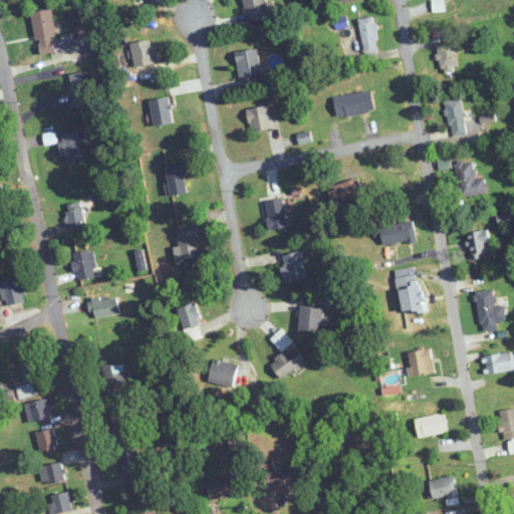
[(271,19),(267,0),(243,0),(248,23),(271,19)]
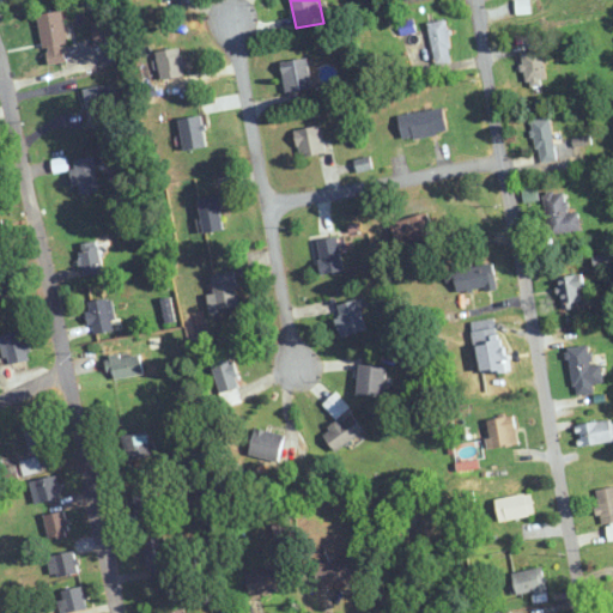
[(62,11),(40,13),(46,65),(68,62),(62,11)]
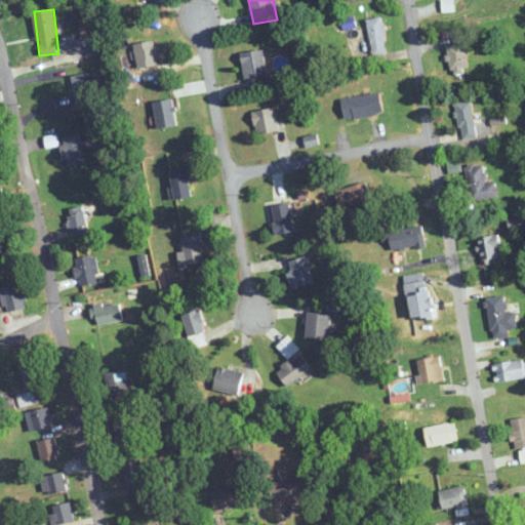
[(368,18),(371,55),(387,54),(385,17),(368,18)]
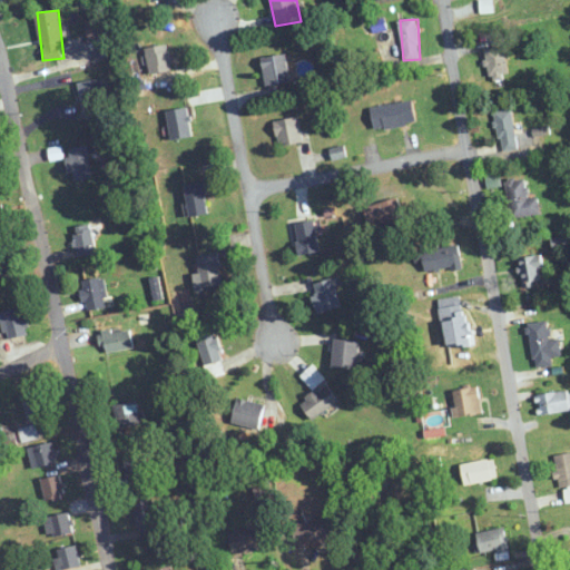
[(145,50),(151,76),(175,69),(167,43),(145,50)]
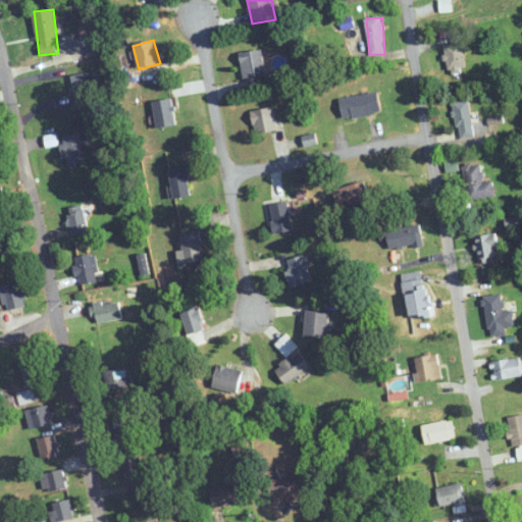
[(442,49),(453,72),(468,65),(458,42),(442,49)]
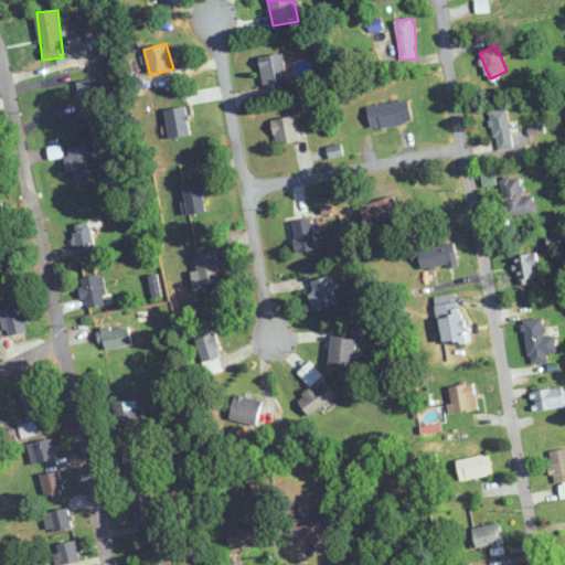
[(258,57),(264,86),(288,82),(283,53),(258,57)]
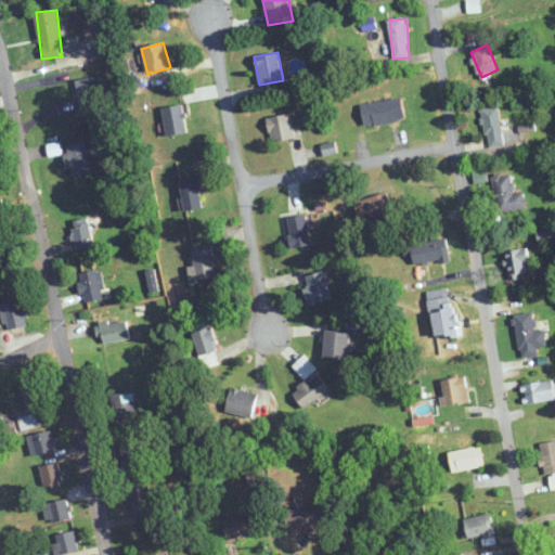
[(81,115),(102,113),(99,78),(77,80),(81,115)]
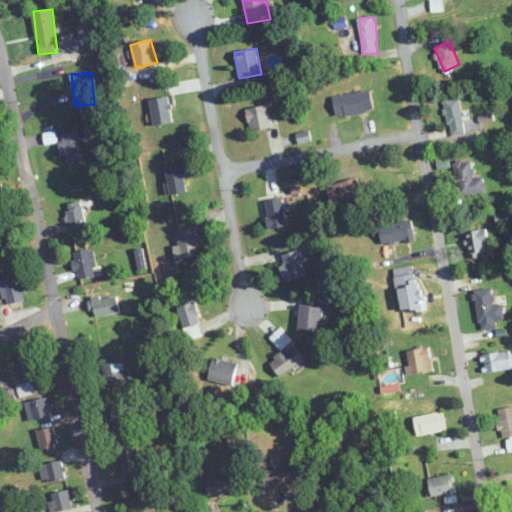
[(374,110),(371,90),(333,96),(336,116),(374,110)]
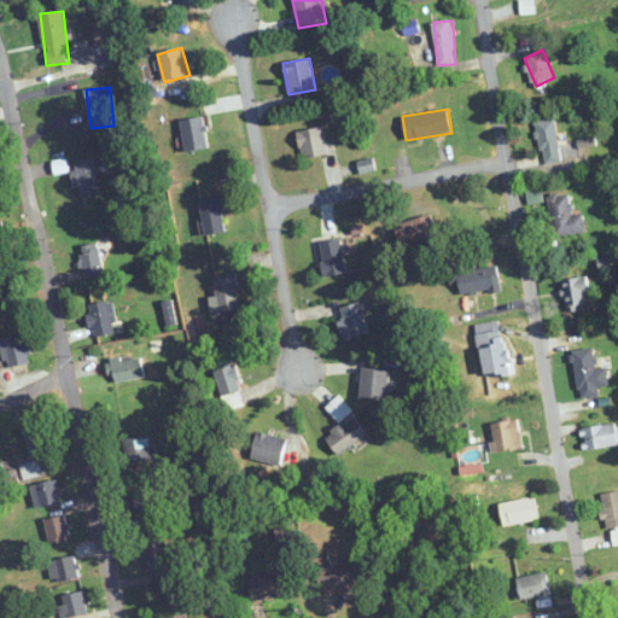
[(209,147),(203,116),(180,121),(186,151),(209,147)]
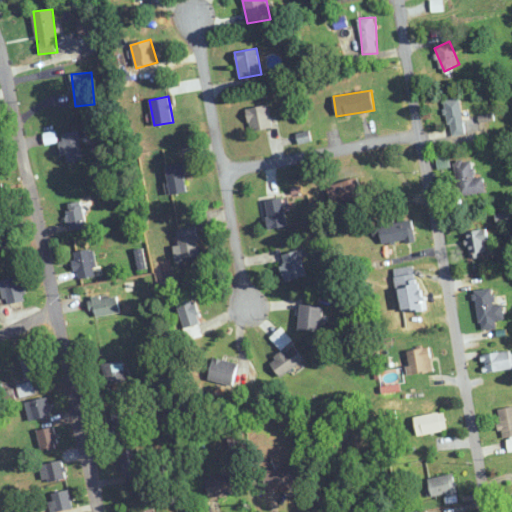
[(450,136),(465,134),(460,98),(445,100),(450,136)]
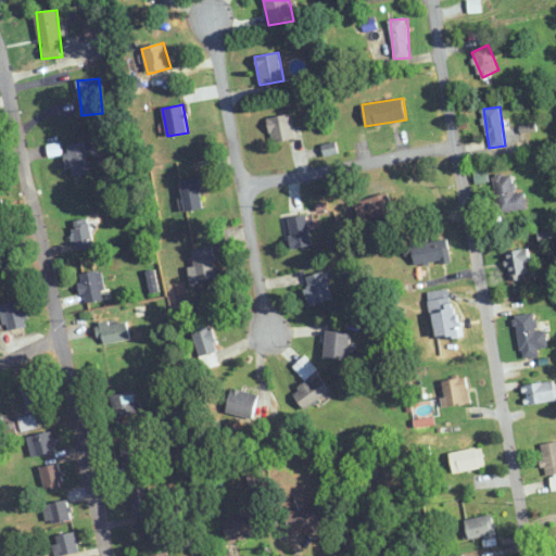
[(267,118),(273,143),(295,139),(291,114),(267,118)]
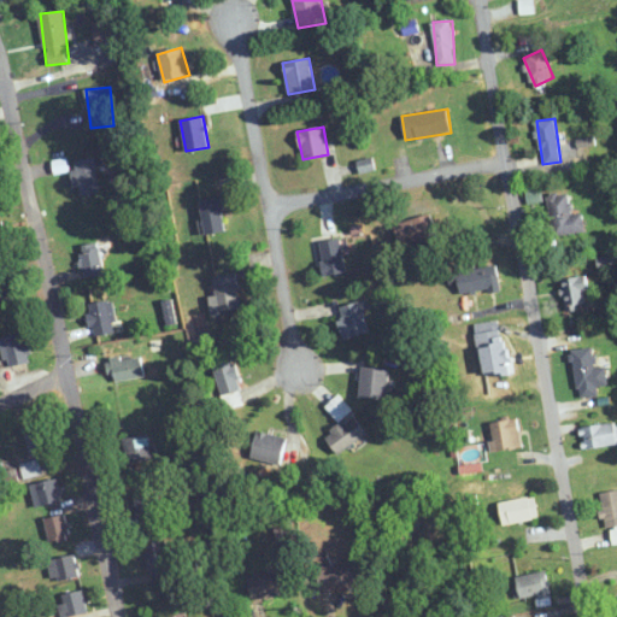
[(70,163),(78,197),(100,191),(95,166),(103,165),(100,156),(70,163)]
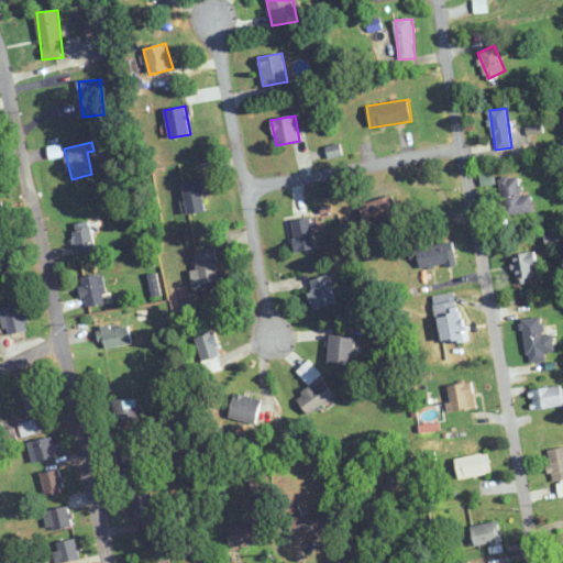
[(522,196),(519,175),(498,178),(505,216),(534,211),(531,194),(522,196)]
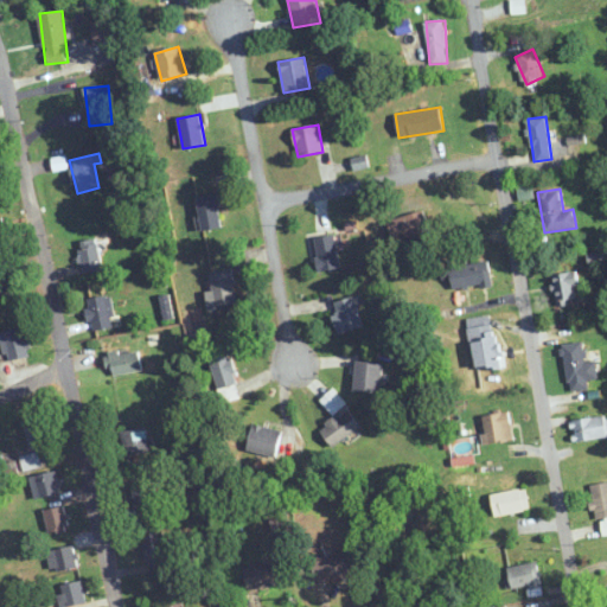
[(223,225),(216,193),(197,197),(203,230),(223,225)]
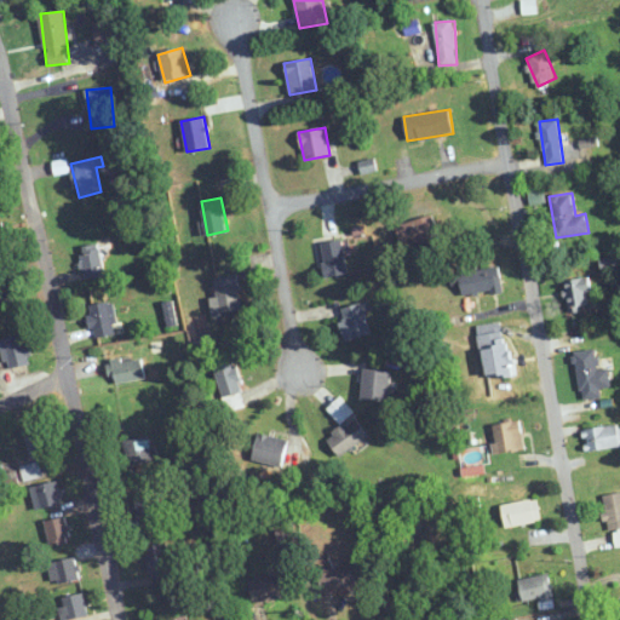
[(438,241),(435,217),(400,224),(403,247),(438,241)]
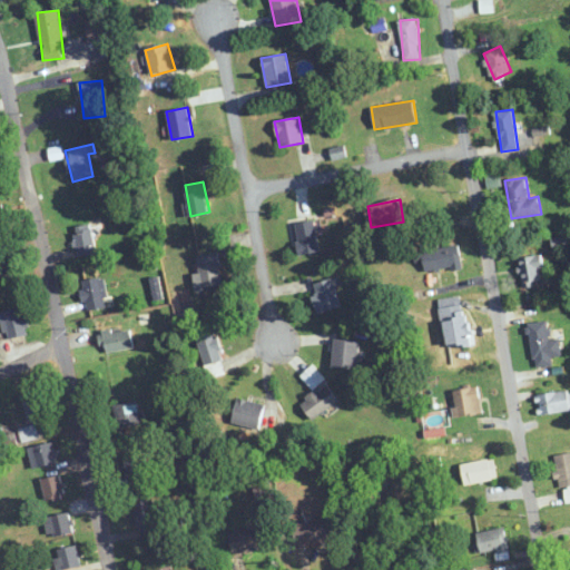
[(301,254),(320,251),(314,219),(295,223),(301,254)]
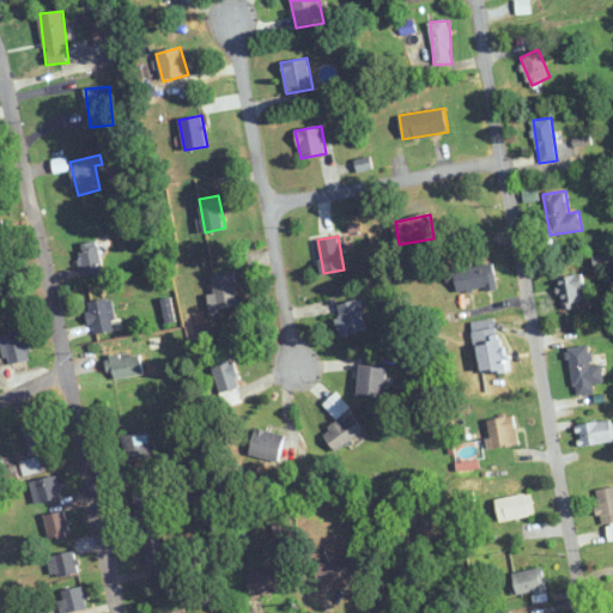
[(80,242),(80,273),(99,273),(99,242),(80,242)]
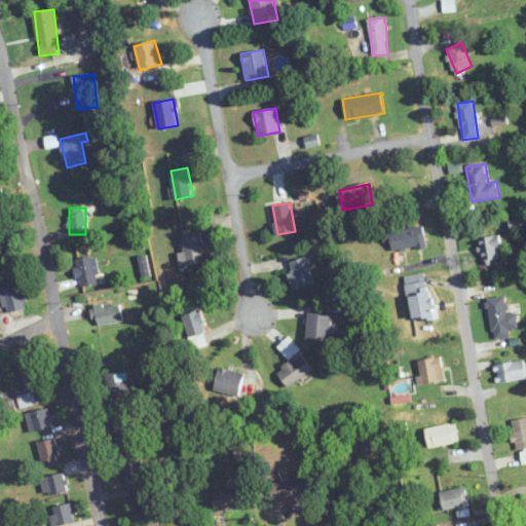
[(390,249),(425,249),(425,229),(390,229),(390,249)]
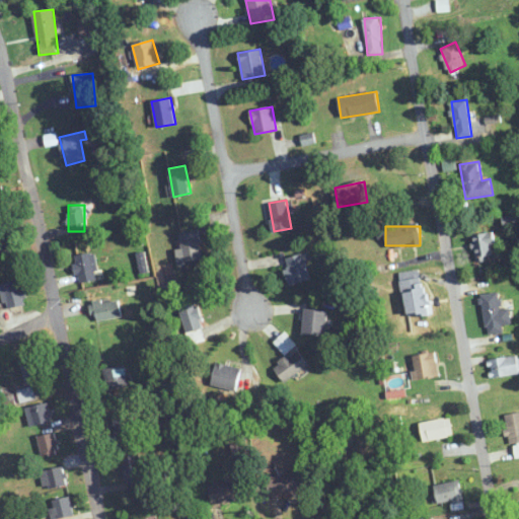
[(202,260),(199,230),(181,232),(184,262),(202,260)]
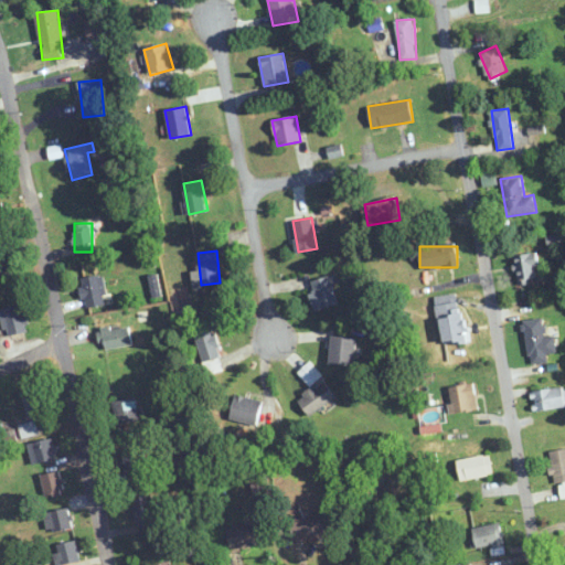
[(514,255),(519,284),(542,279),(536,252),(514,255)]
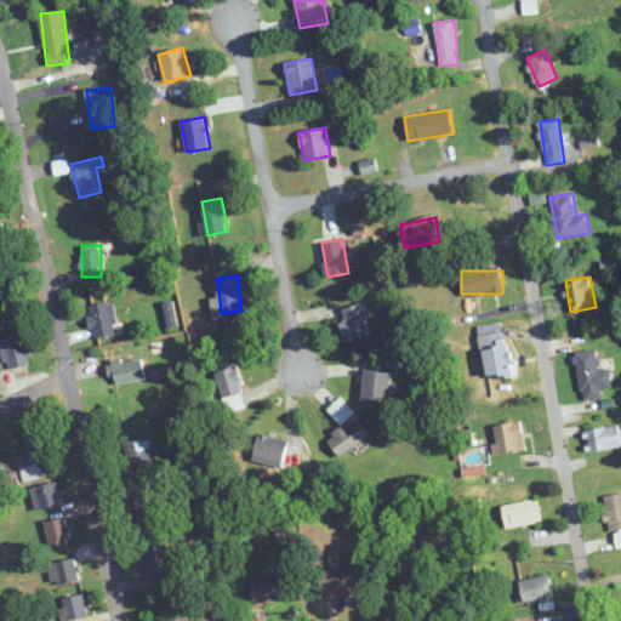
[(0,308),(18,306),(15,285),(0,288),(0,308)]
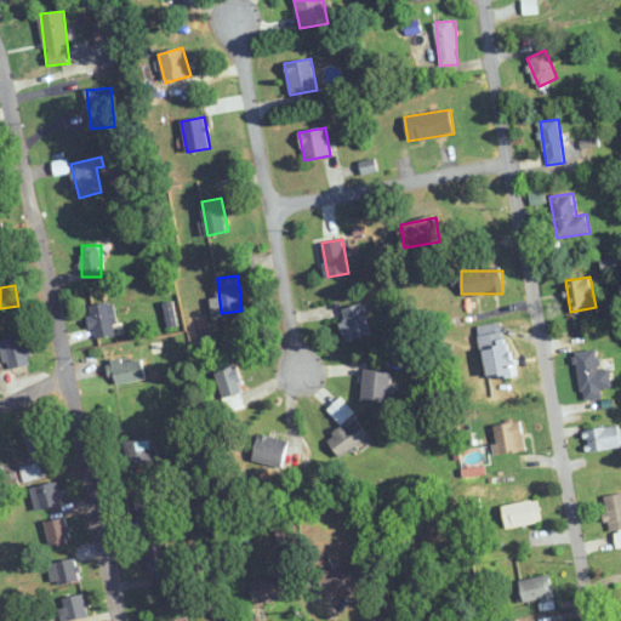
[(97,340),(121,332),(110,301),(86,309),(97,340)]
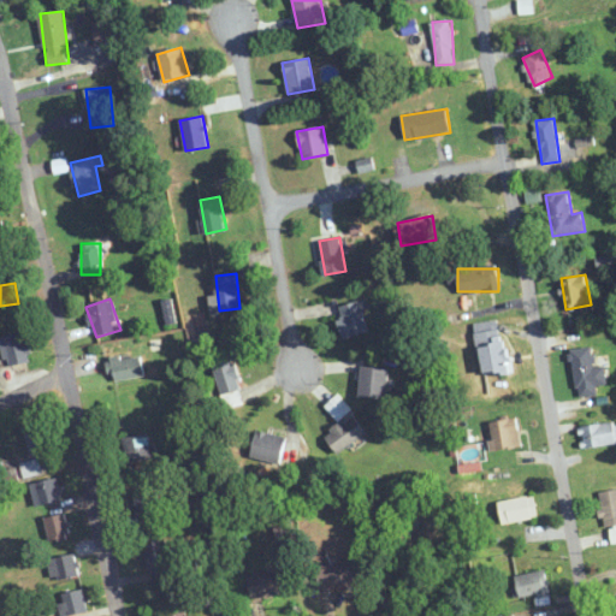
[(367,332),(362,301),(338,306),(343,336),(367,332)]
